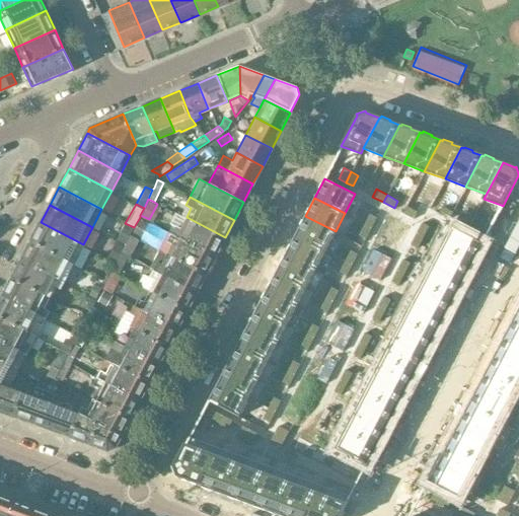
[(406,205),(402,212),(414,218),(417,211),(406,205)]
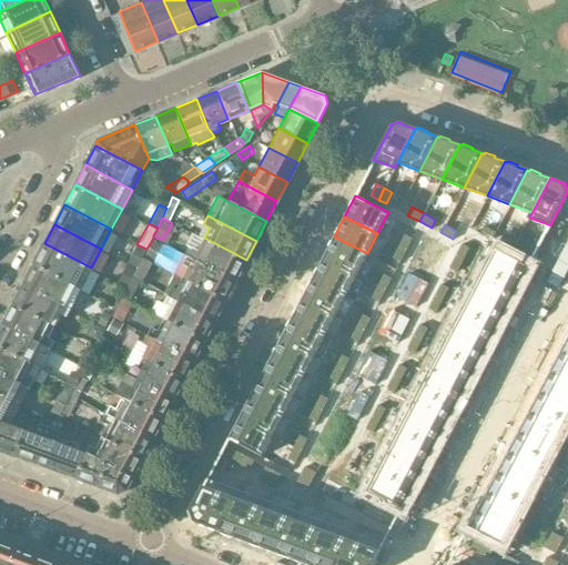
[(484,224),(479,232),(492,239),(496,231),(484,224)]
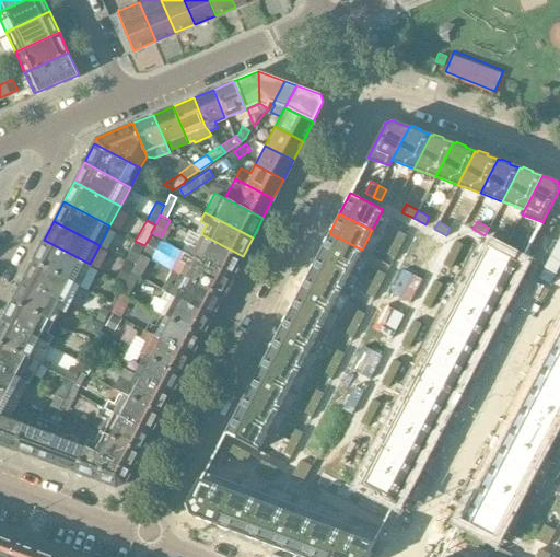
[(399,228),(392,241),(393,241),(400,245),(407,232),(399,228)]
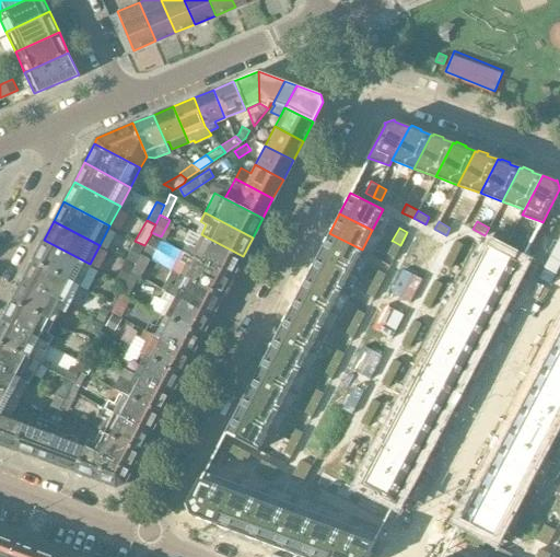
[(497,232),(492,240),(504,245),(509,238),(497,232)]
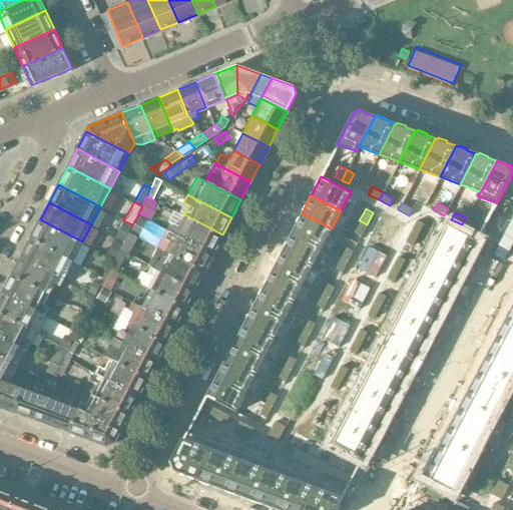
[(302,213),(292,231),(323,247),(332,228),(302,213)]
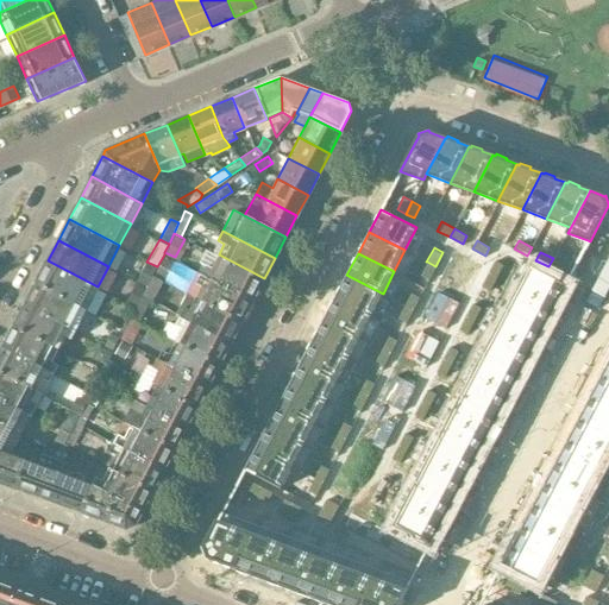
[(264,278),(219,254),(212,266),(206,263),(201,272),(252,300),(264,278)]
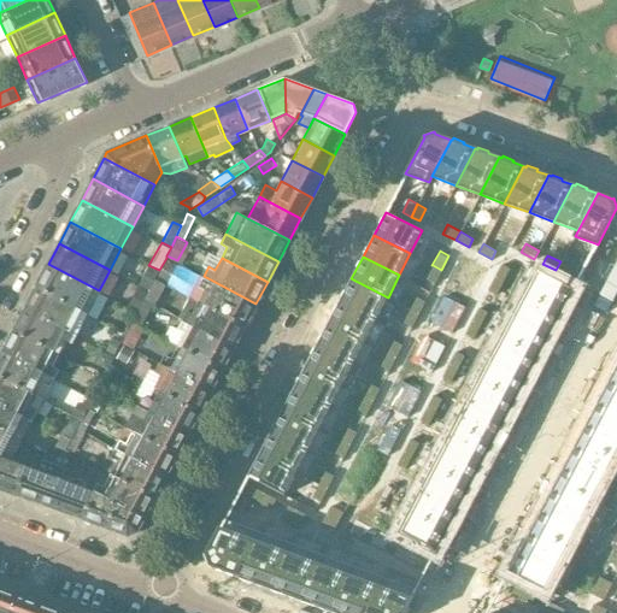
[(560,261),(556,270),(569,277),(573,269),(560,261)]
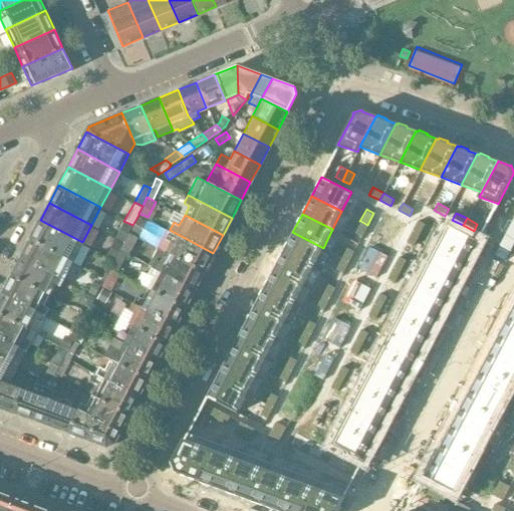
[(415,225),(412,230),(419,233),(425,223),(418,219),(415,225)]
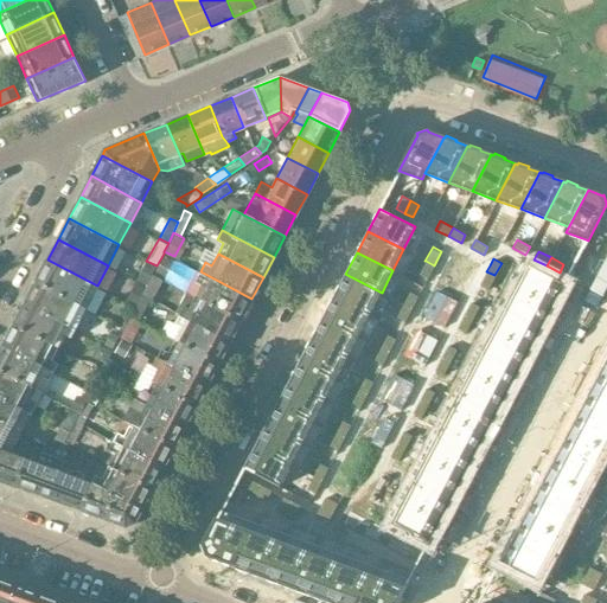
[(48,260),(37,281),(87,307),(97,286),(48,260)]
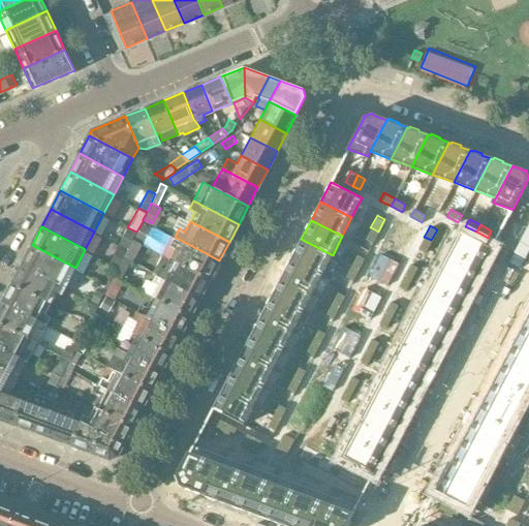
[(371,227),(365,239),(372,242),(378,231),(371,227)]
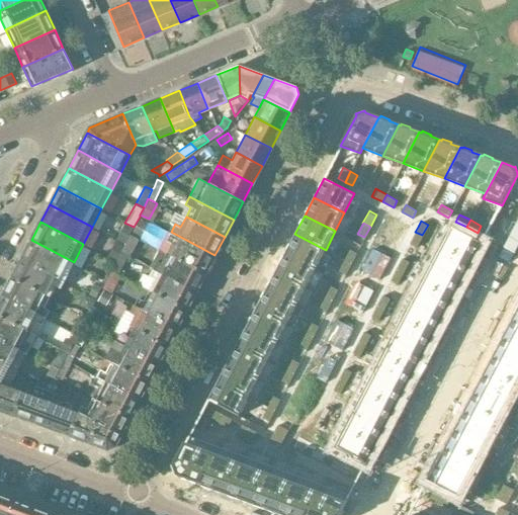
[(451,226),(441,245),(472,261),(482,242),(451,226)]
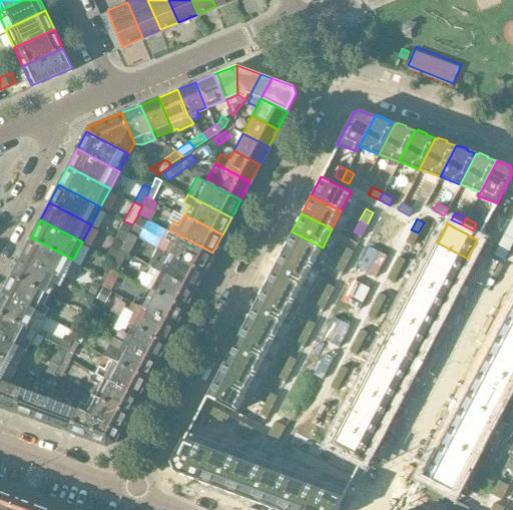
[(212,252),(169,229),(165,237),(170,240),(165,249),(203,270),(212,252)]
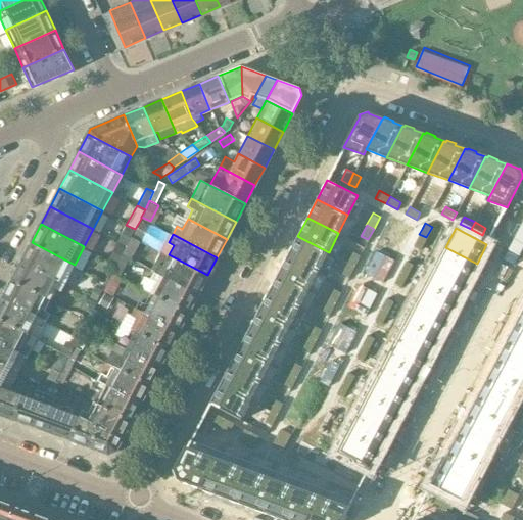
[(419,234),(414,244),(421,248),(426,237),(419,234)]
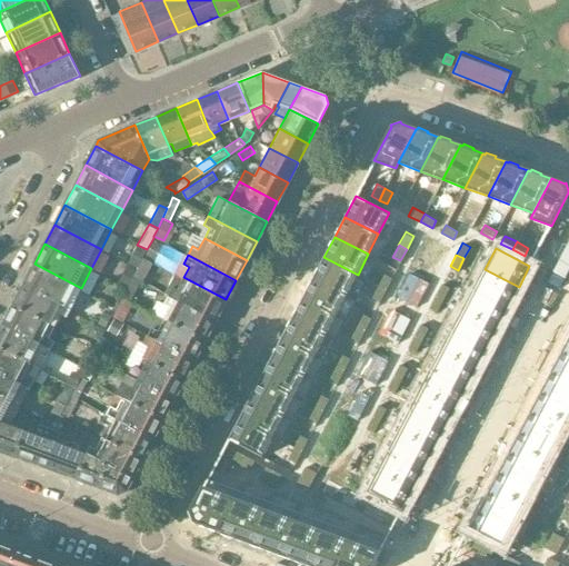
[(142,257),(132,276),(140,280),(142,281),(152,261),(142,257)]
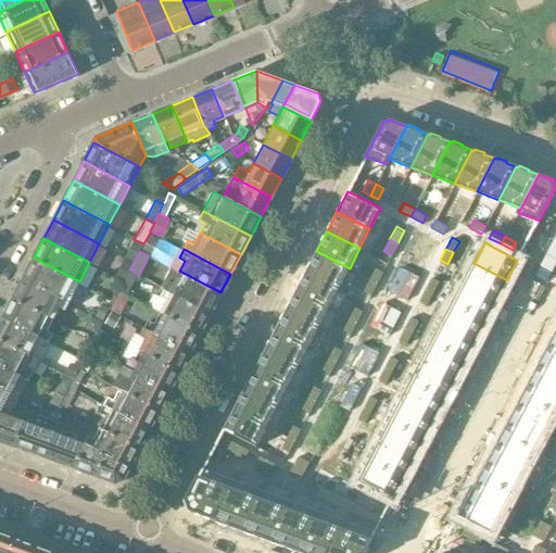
[(316,251),(306,271),(339,288),(350,268),(316,251)]
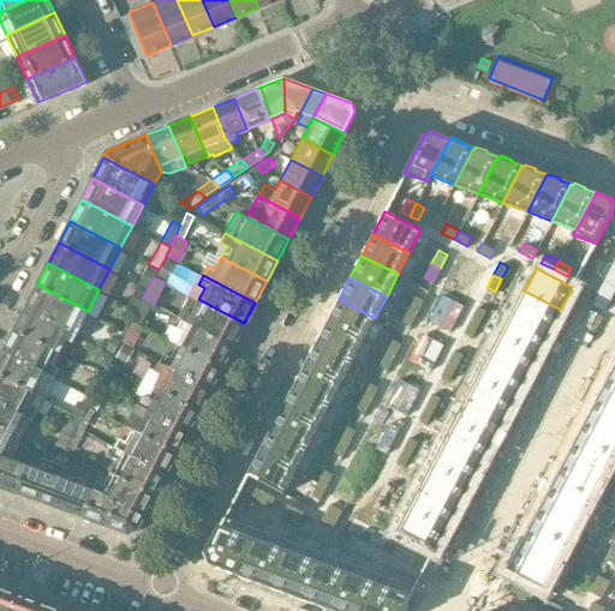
[(88,311),(37,285),(27,305),(76,331),(88,311)]
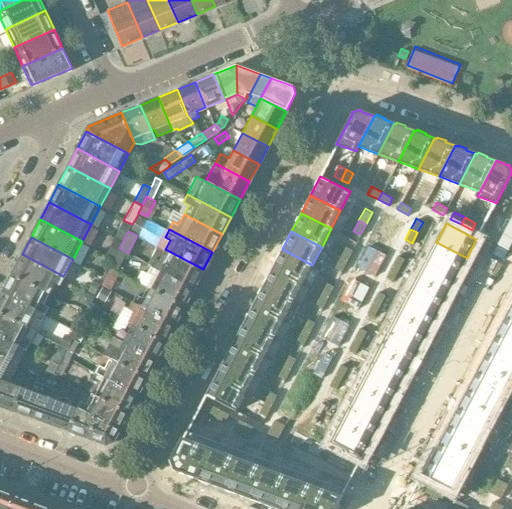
[(436,242),(427,260),(457,276),(467,258),(436,242)]
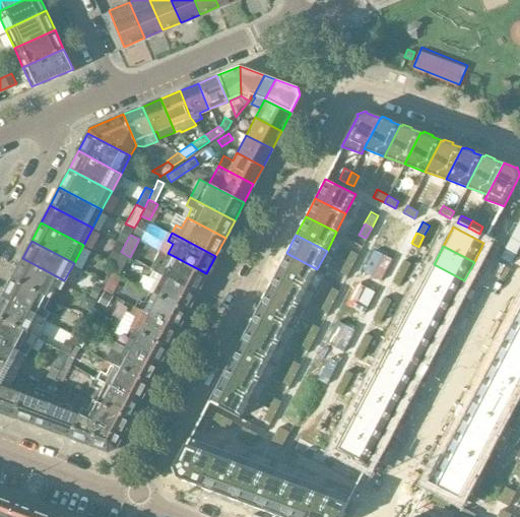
[(350,250),(345,260),(352,264),(359,253),(350,250)]
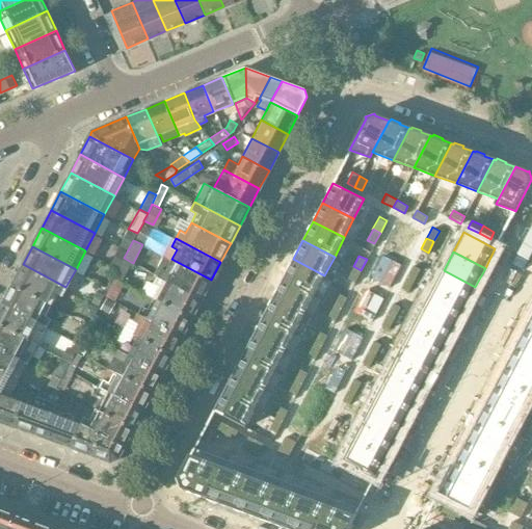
[(122,281),(131,262),(124,258),(114,276),(122,281)]
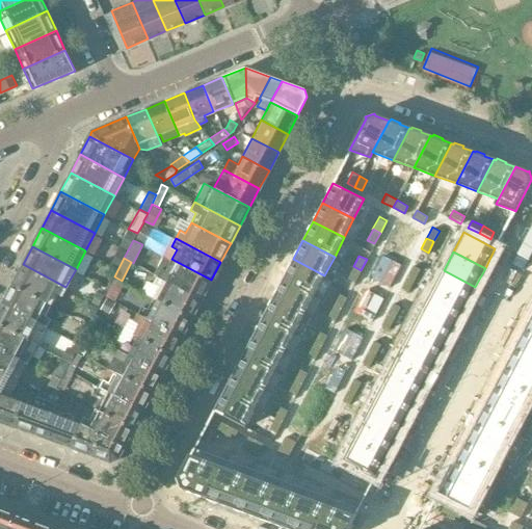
[(211,280),(171,259),(166,269),(160,267),(156,274),(202,298),(211,280)]
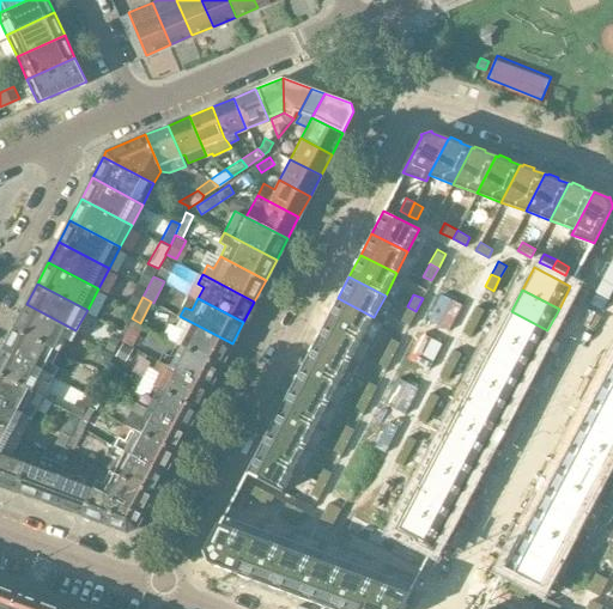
[(338,298),(326,320),(363,339),(374,317),(338,298)]
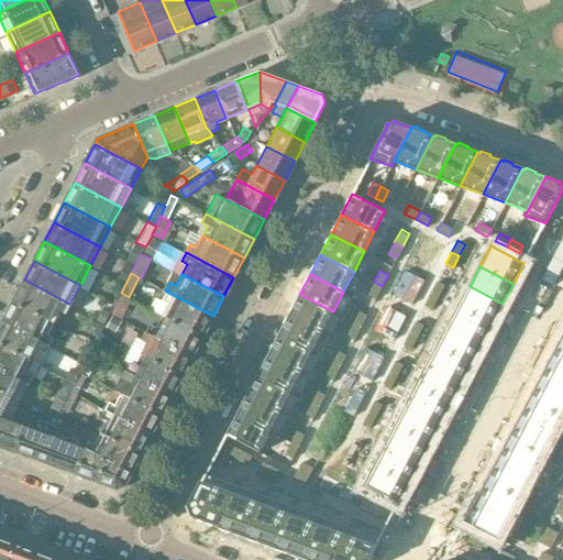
[(69,304),(24,280),(13,299),(53,319),(57,309),(65,314),(65,311),(69,304)]
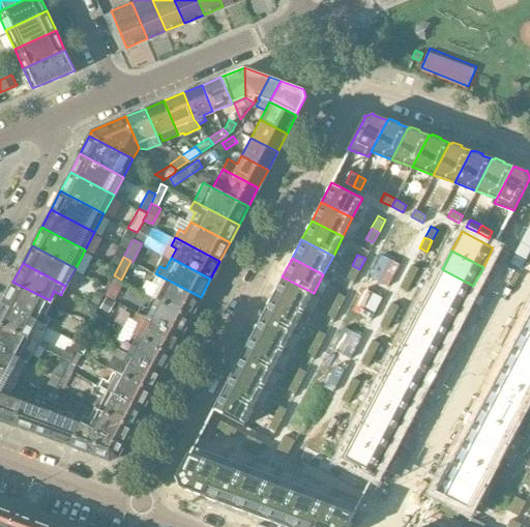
[(411,263),(406,274),(412,279),(418,267),(411,263)]
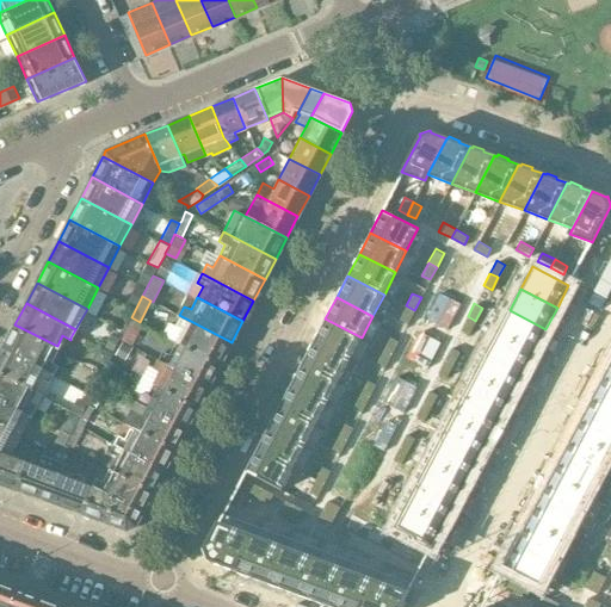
[(406,305),(399,319),(408,322),(414,310),(406,305)]
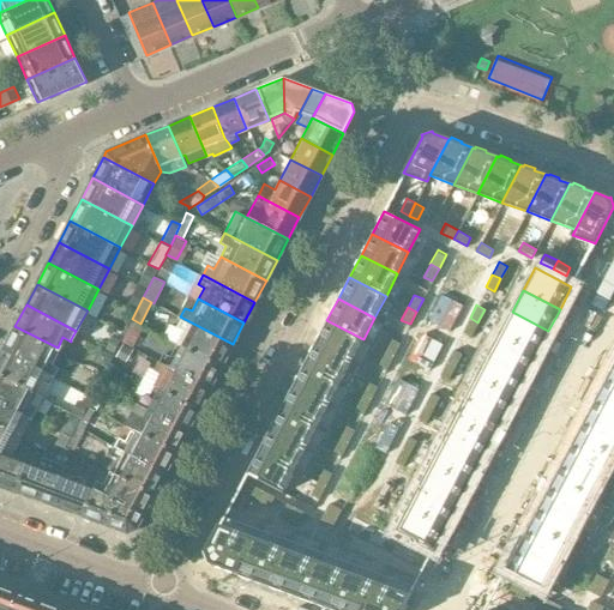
[(512,312),(500,333),(537,352),(548,331),(512,312)]
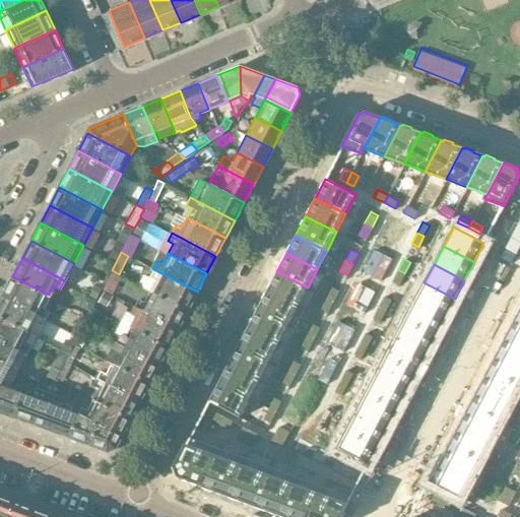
[(197,292),(152,268),(148,276),(154,279),(148,289),(188,310),(197,292)]
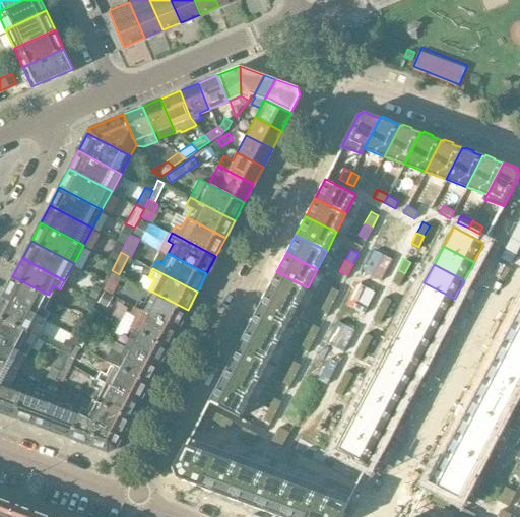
[(398,269),(392,280),(399,283),(404,273),(398,269)]
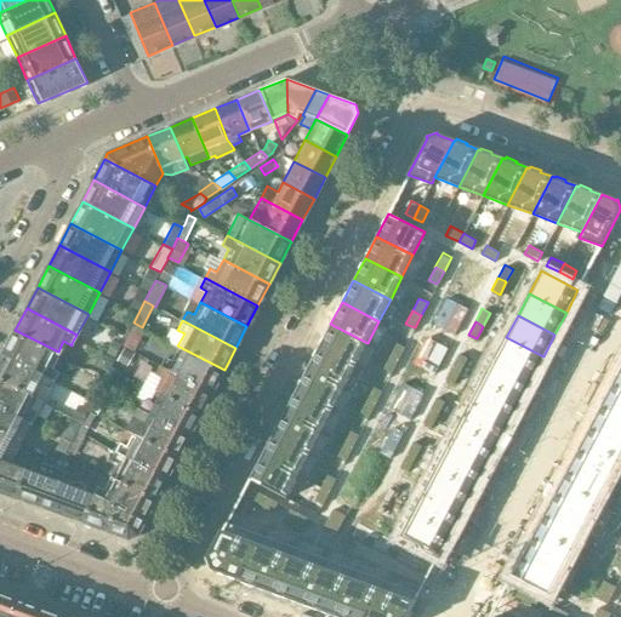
[(132,324),(125,340),(135,344),(142,329),(132,324)]
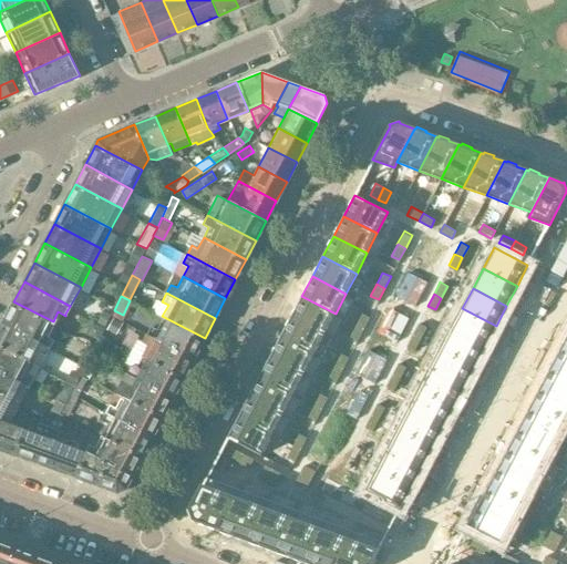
[(301,296),(291,316),(325,334),(336,314),(301,296)]
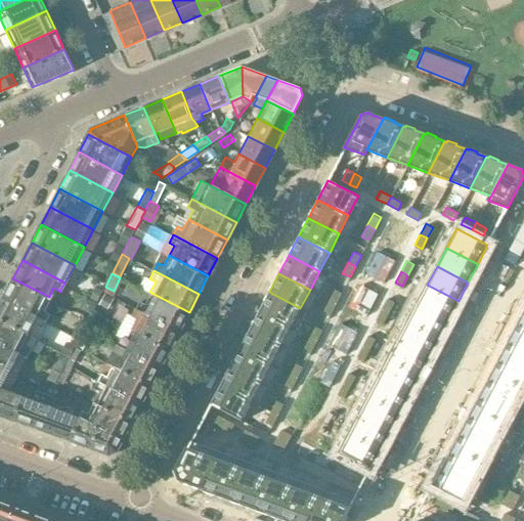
[(12,278),(3,296),(46,318),(50,311),(43,308),(49,297),(12,278)]
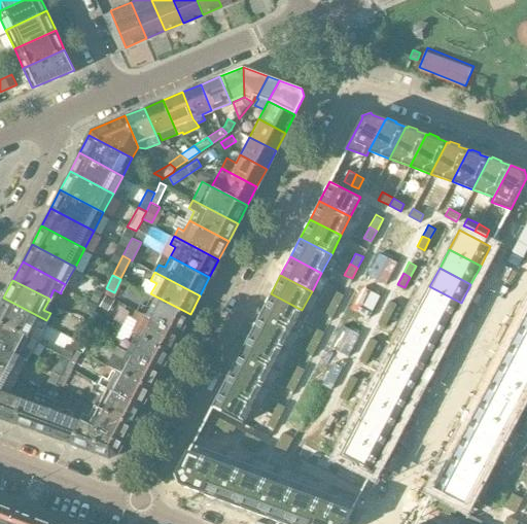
[(429,286),(420,305),(451,321),(461,303),(429,286)]
